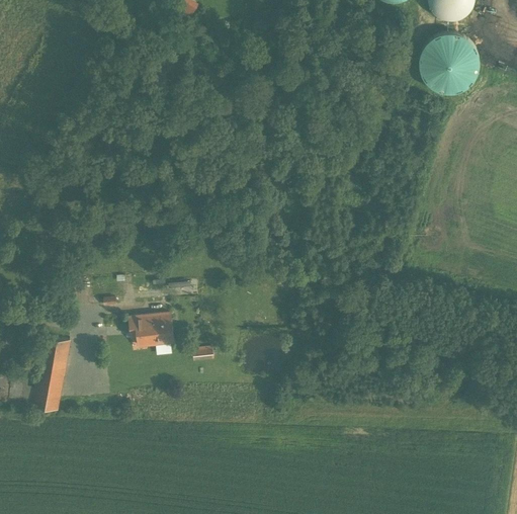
[(190,0),(187,0),(179,12),(191,21),(201,7),(190,0)]
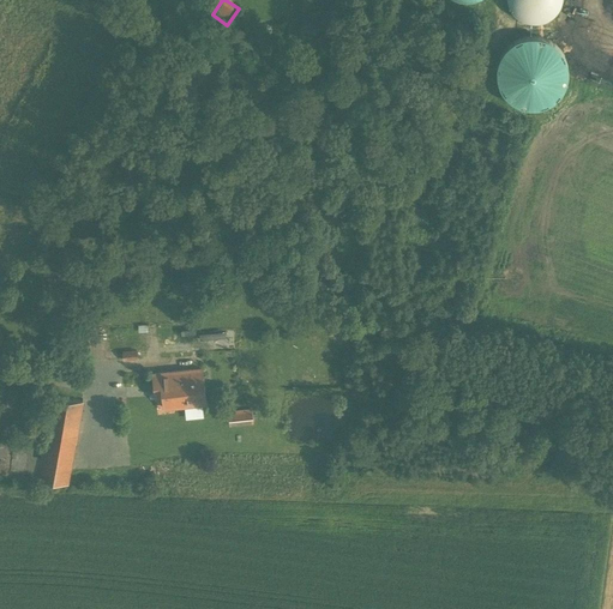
[(508,0),(508,2),(509,5),(509,6),(510,8),(510,11),(512,13),(514,16),(516,18),(518,20),(521,23),(524,24),(526,24),(529,25),(533,26),(536,26),(539,26),(544,25),(548,23),(552,20),(554,19),(556,17),(558,16),(559,12),(562,8),(562,7),(563,5),(563,2),(563,0),(508,0)]
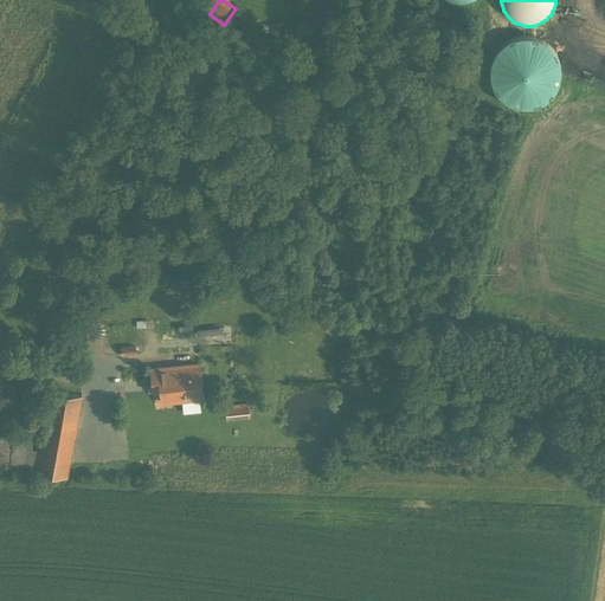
[(532,40),(526,40),(520,40),(516,41),(514,43),(509,44),(507,46),(504,47),(502,50),(500,52),(499,55),(496,58),(494,63),(493,65),(491,70),(491,73),(491,76),(491,81),(491,83),(493,84),(493,86),(494,90),(495,92),(497,95),(499,97),(501,99),(503,102),(507,104),(509,107),(513,108),(517,109),(522,110),(527,110),(533,110),(538,109),(541,107),(546,104),(549,102),(552,99),(554,97),(557,94),(558,90),(559,86),(560,84),(561,81),(561,78),(561,75),(561,71),(560,69),(560,66),(559,63),(558,59),(555,56),(553,52),(549,50),(547,47),(544,45),(541,44),(538,43),(535,41),(532,40)]
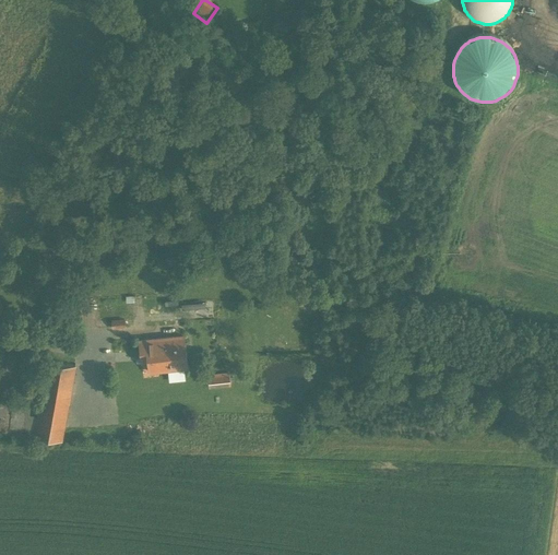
[(185,340),(141,344),(142,362),(150,361),(151,376),(189,372),(185,340)]
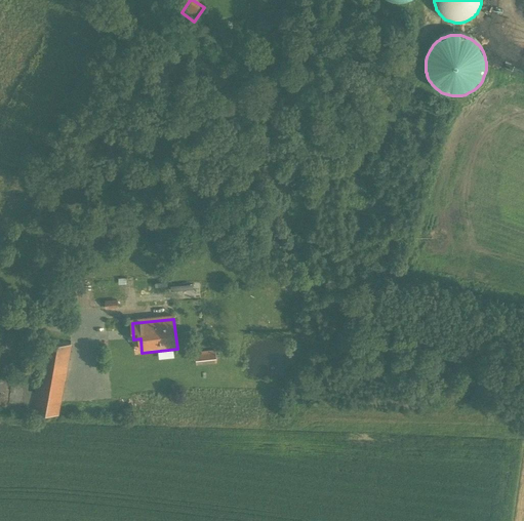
[(21,337),(0,333),(0,406),(8,408),(21,337)]
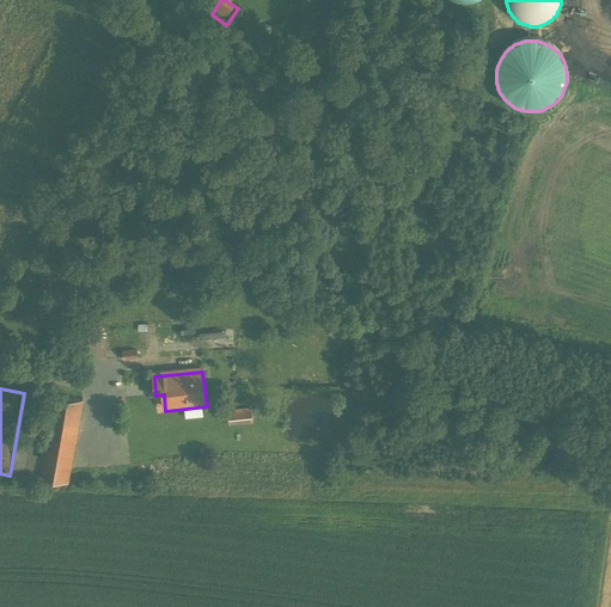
[(83,404),(53,399),(38,480),(68,485),(83,404)]
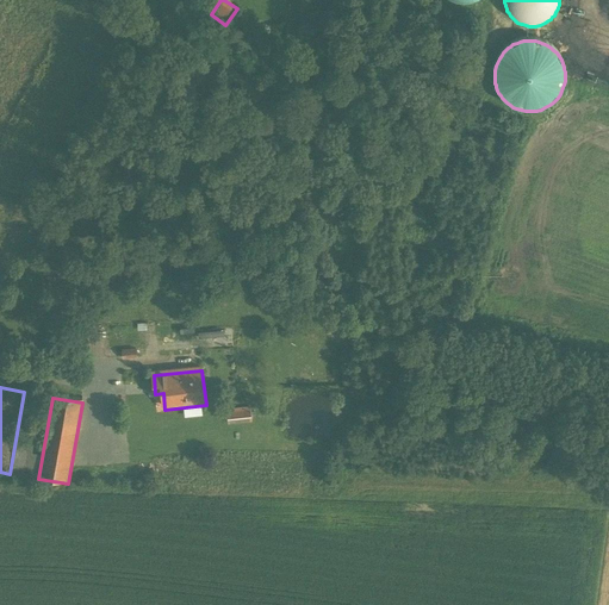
[(250,412),(228,415),(229,426),(252,424),(250,412)]
